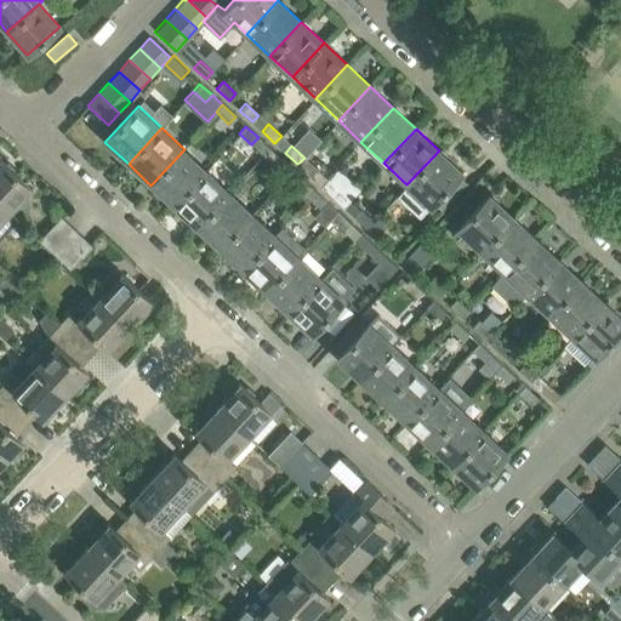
[(281,159),(268,148),(262,154),(274,166),(281,159)]
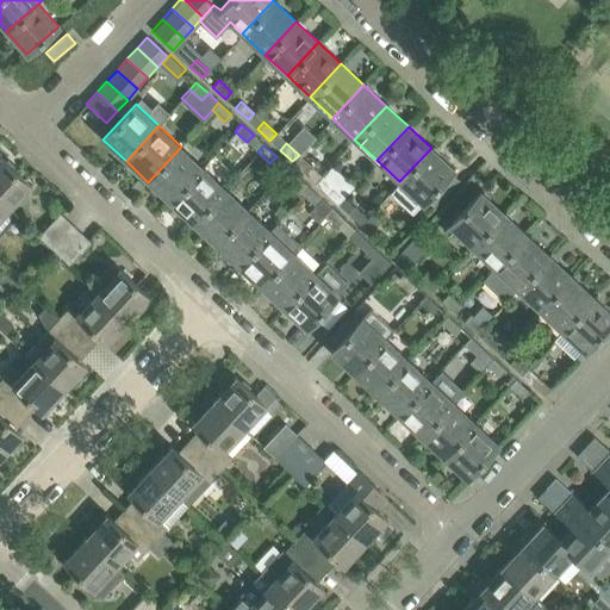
[(170,203),(204,168),(181,147),(148,182),(170,203)]
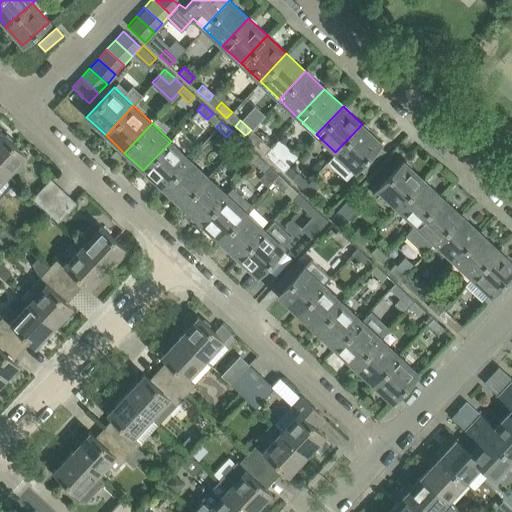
[(335,152),(328,161),(347,179),(355,170),(381,142),(362,124),(335,152)]
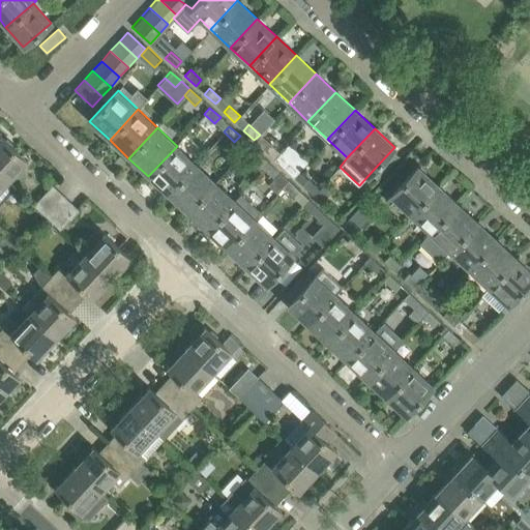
[(31,165),(9,145),(0,136),(0,174),(8,182),(9,181),(26,164),(29,167),(31,165)]
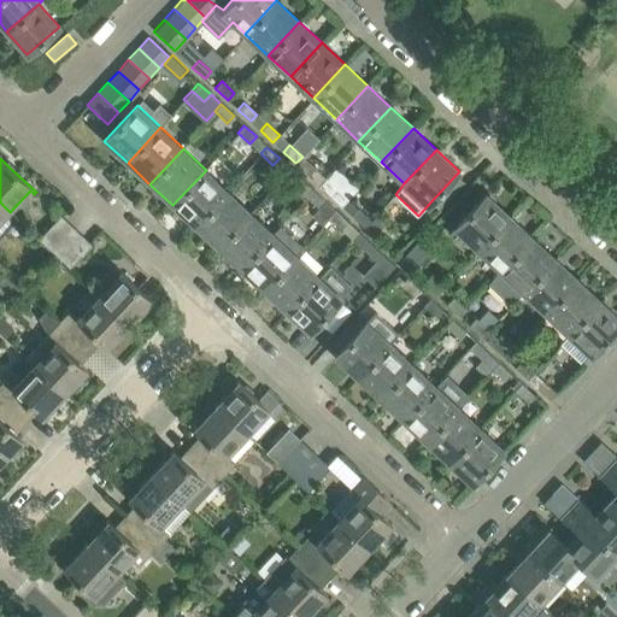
[(325,178),(312,166),(306,174),(318,184),(325,178)]
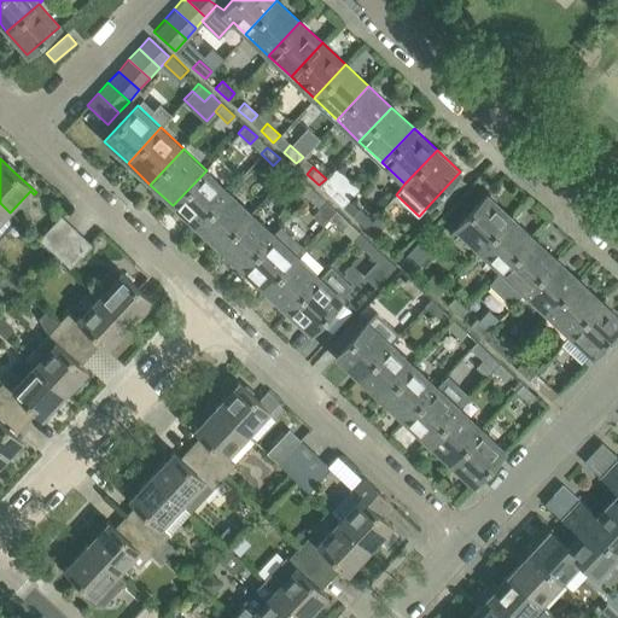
[(302,180),(290,168),(284,175),(296,187),(302,180)]
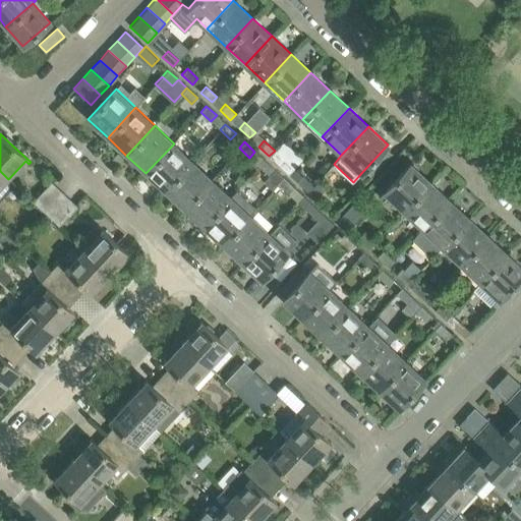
[(165,191),(193,161),(174,143),(146,173),(165,191)]
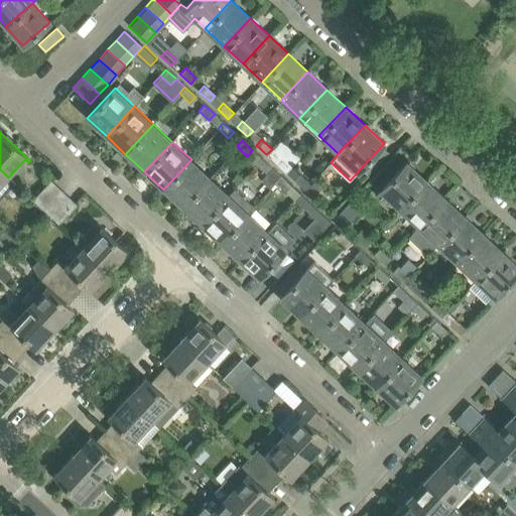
[(290,166),(280,156),(274,162),(285,172),(290,166)]
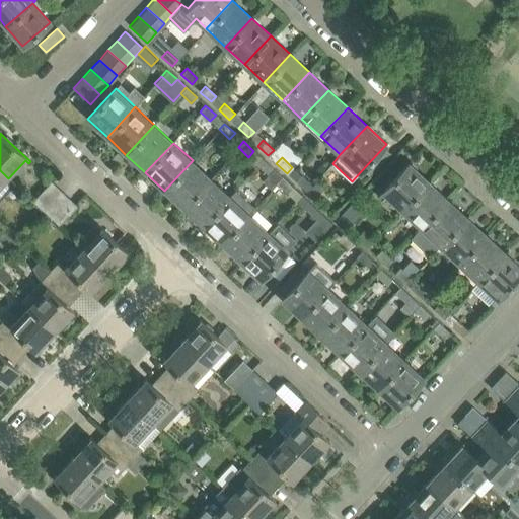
[(273,168),(263,159),(256,165),(268,174),(273,168)]
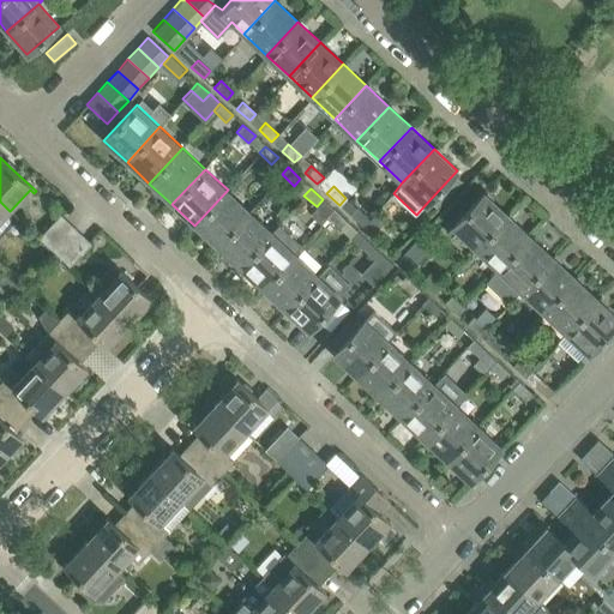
[(217,247),(251,211),(228,190),(194,226),(217,247)]
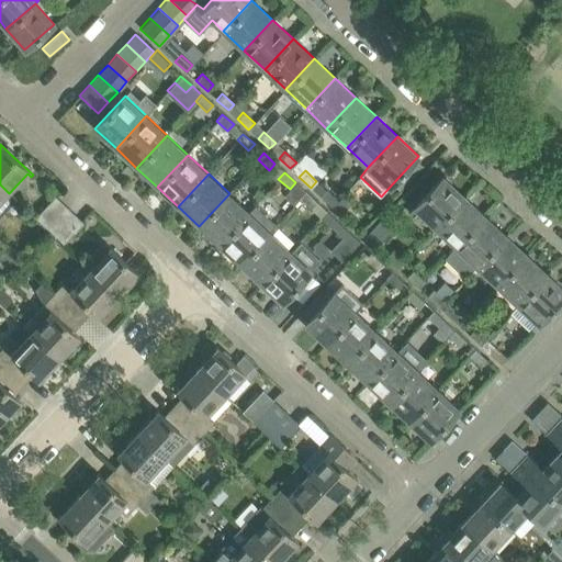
[(435,227),(464,197),(442,177),(414,208),(435,227)]
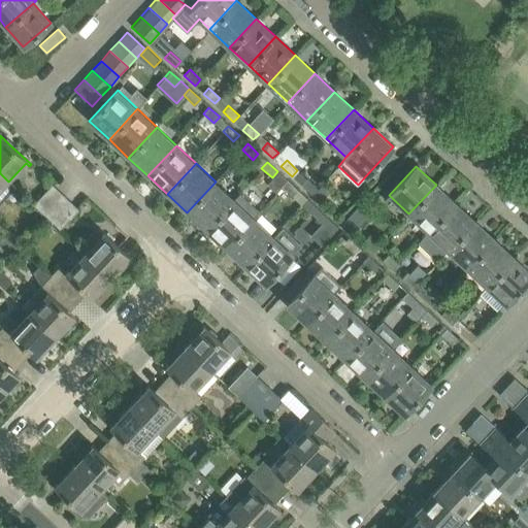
[(0,203),(14,188),(17,187),(9,180),(8,182),(0,173),(0,203)]
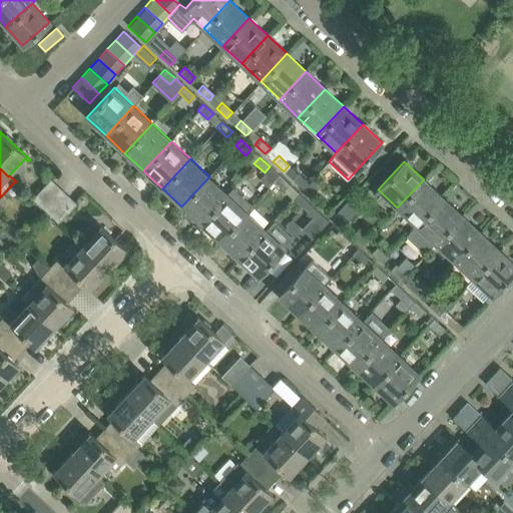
[(308,183),(298,173),(292,179),(303,189),(308,183)]
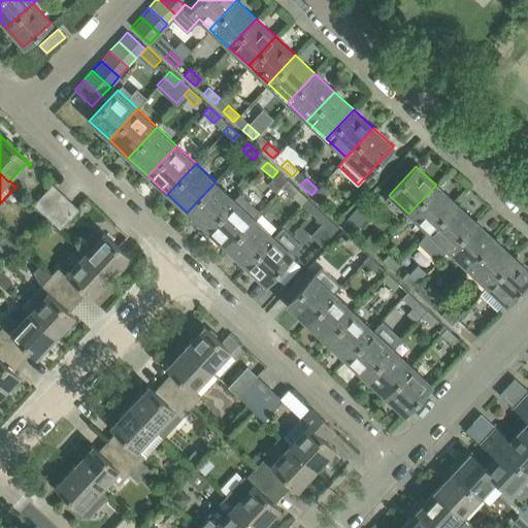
[(297,190),(287,179),(281,186),(291,196),(297,190)]
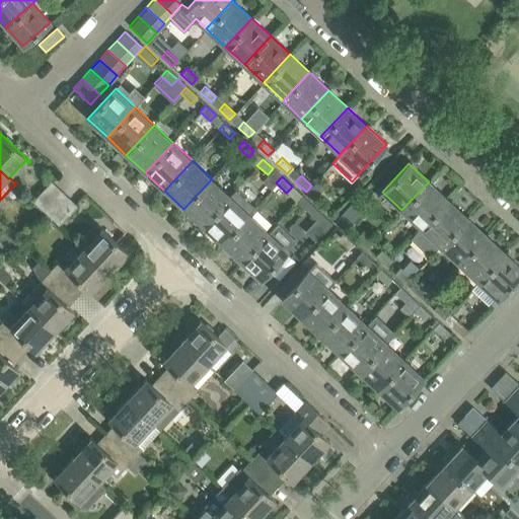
[(203,226),(231,197),(212,178),(183,209),(203,226)]
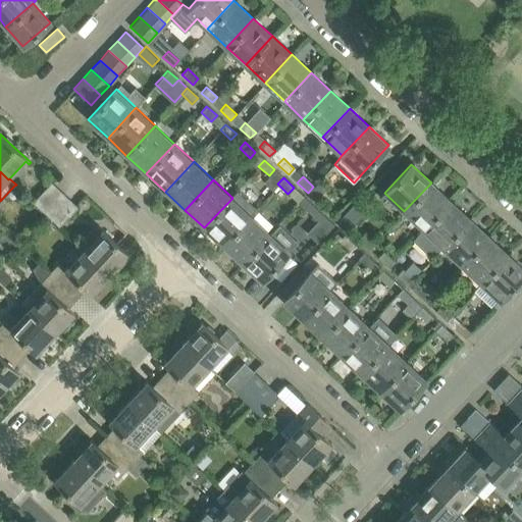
[(47,213),(64,194),(51,181),(33,201),(47,213)]
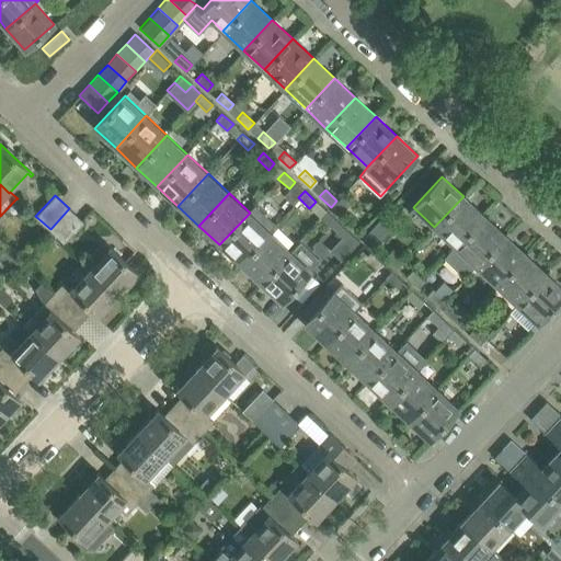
[(455,247),(484,216),(464,196),(434,227),(455,247)]
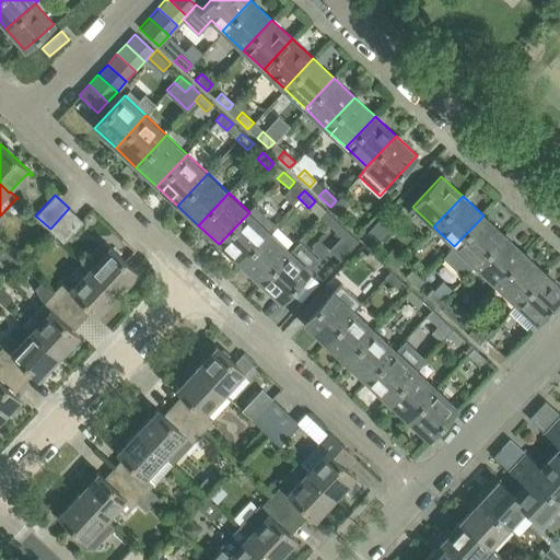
[(357,219),(336,200),(330,207),(351,225),(357,219)]
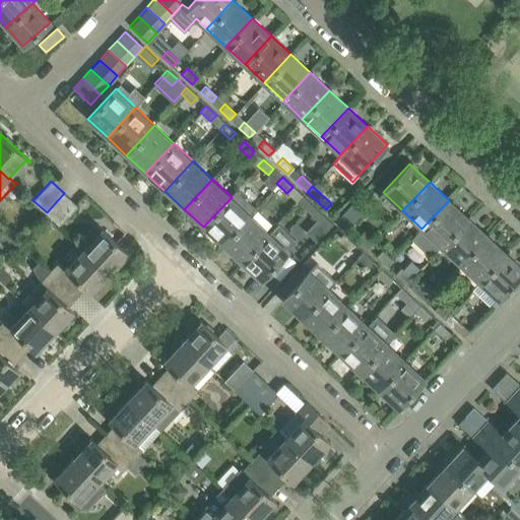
[(232,197),(203,226),(222,245),(251,214),(256,208),(238,191),(232,197)]
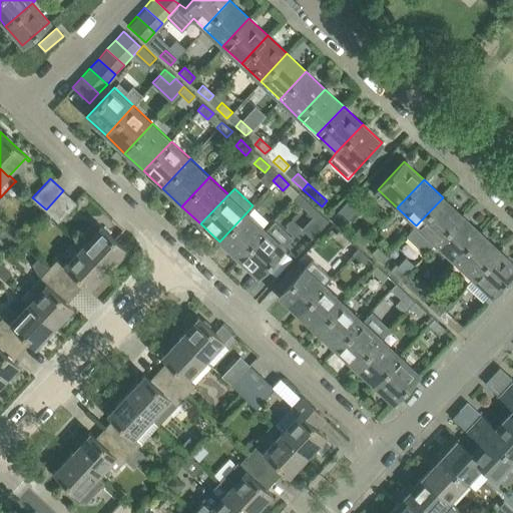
[(58,221),(76,202),(63,190),(46,209),(58,221)]
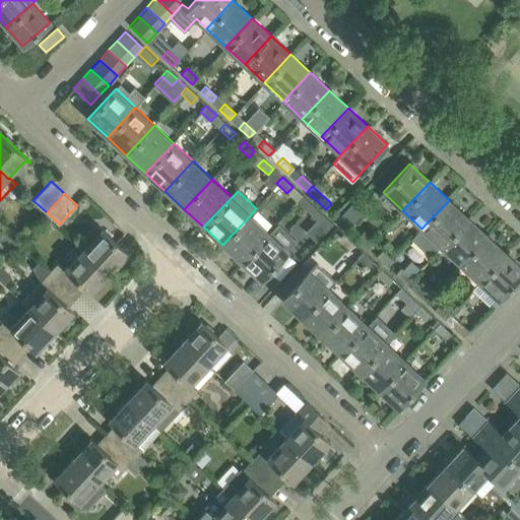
[(315,242),(332,223),(321,213),(301,195),(296,201),(316,219),(305,232),(315,241),(315,242)]
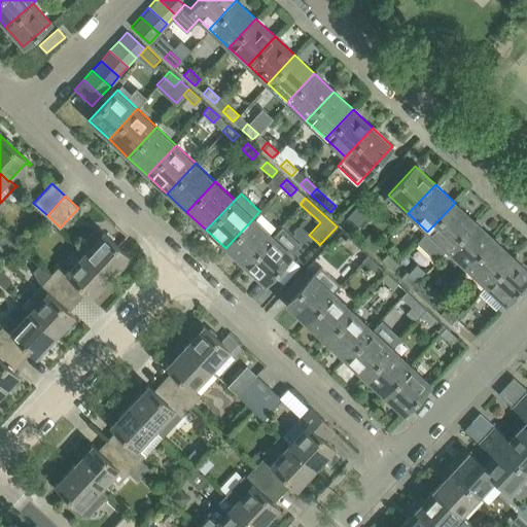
[(427,232),(418,242),(437,259),(447,250),(475,220),(455,203),(427,232)]
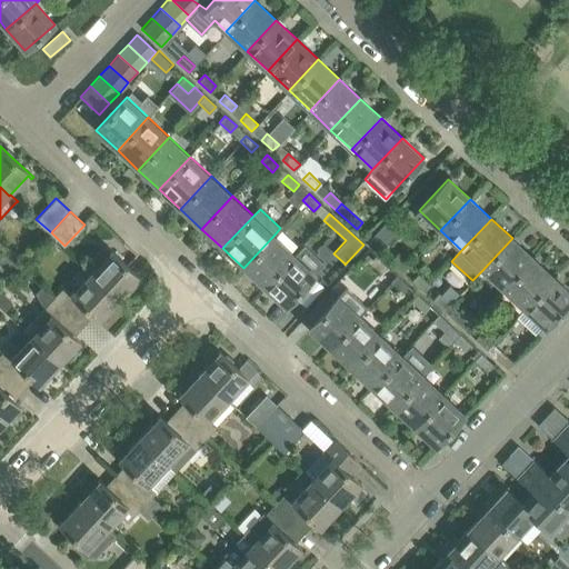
[(379,251),(398,231),(387,220),(368,240),(379,251)]
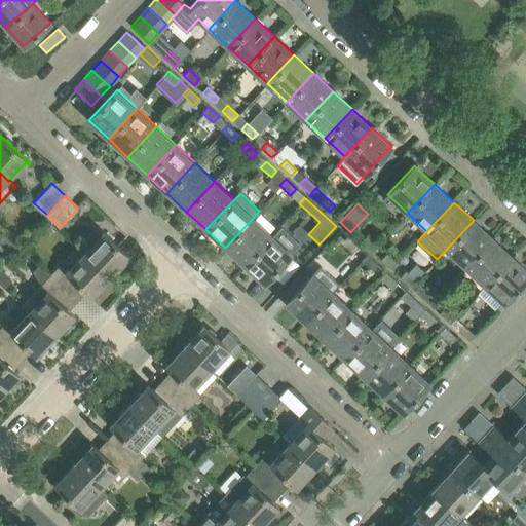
[(245,266),(273,235),(254,217),(225,248),(245,266)]
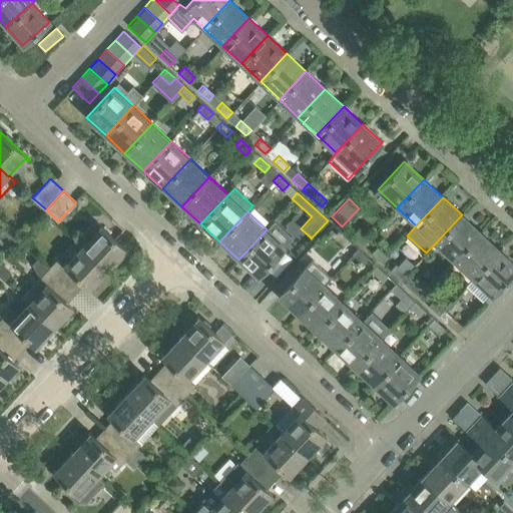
[(454,261),(480,232),(462,214),(435,243),(454,261)]
